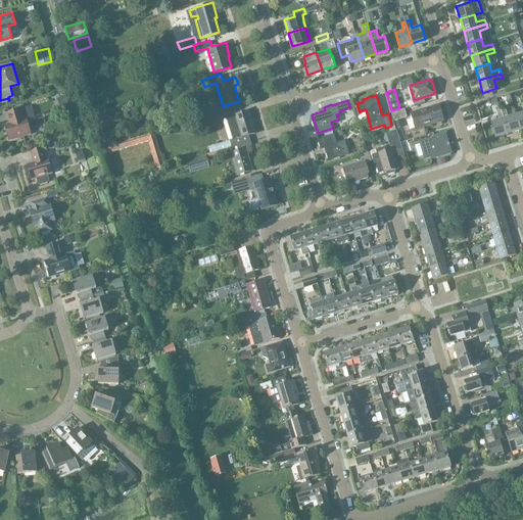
[(91,112),(97,110),(101,109),(99,103),(89,106),(91,112)]
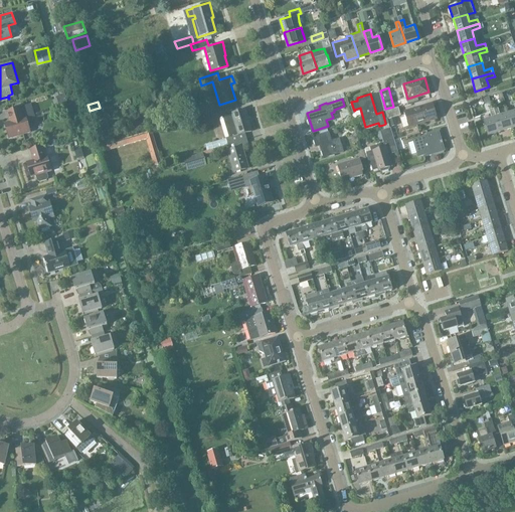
[(405,110),(409,125),(437,117),(432,102),(405,110)]
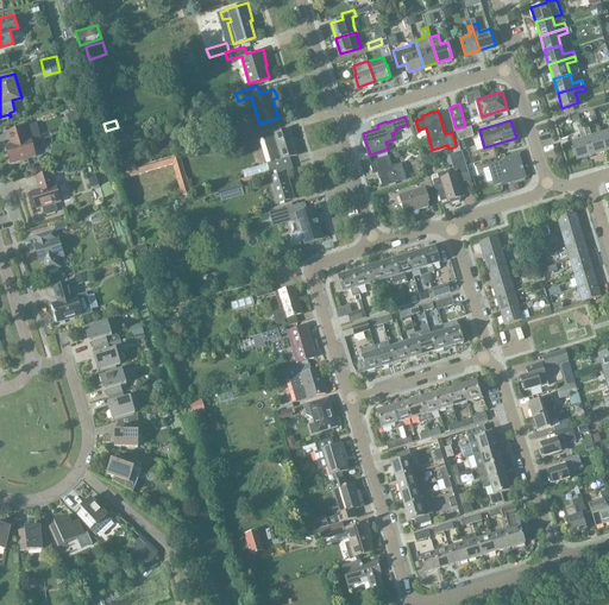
[(42,139),(37,123),(8,131),(12,142),(6,144),(11,159),(36,152),(35,149),(39,145),(42,139)]
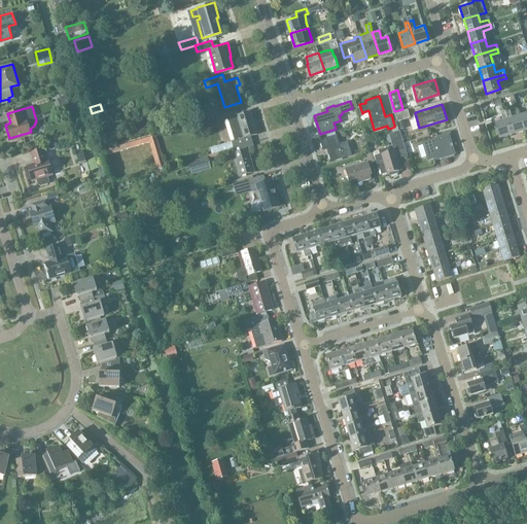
[(402,109),(394,111),(397,120),(411,116),(408,107),(402,109)]
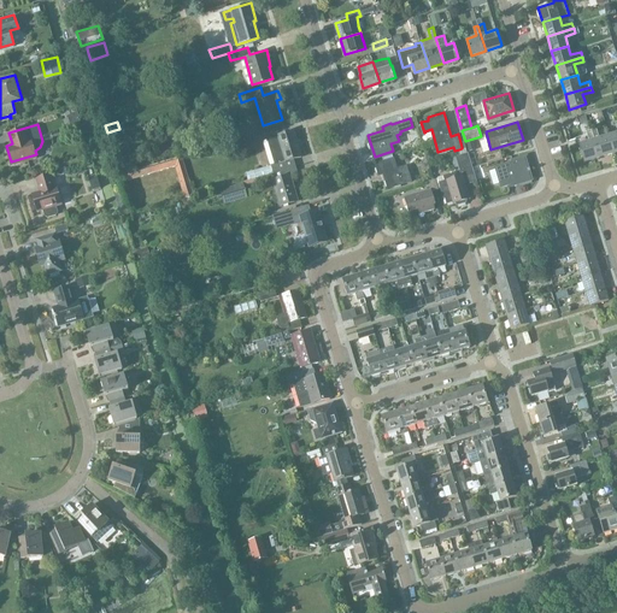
[(115,130),(117,139),(127,135),(124,128),(119,129),(115,130)]
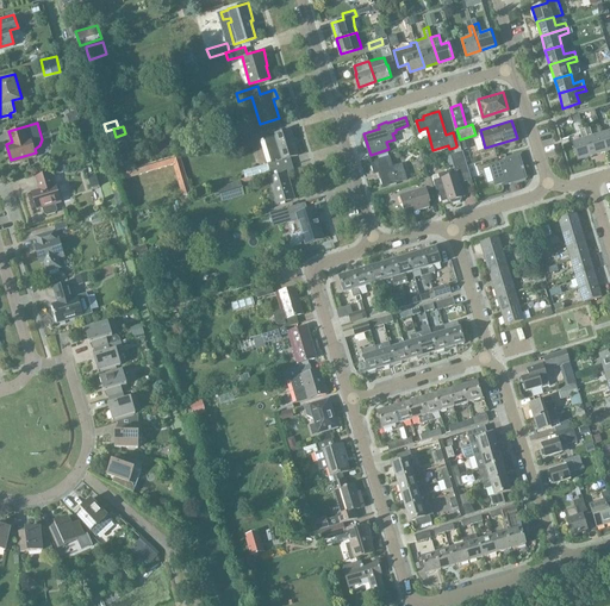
[(590,126),(585,127),(592,154),(608,150),(603,133),(593,137),(590,126)]
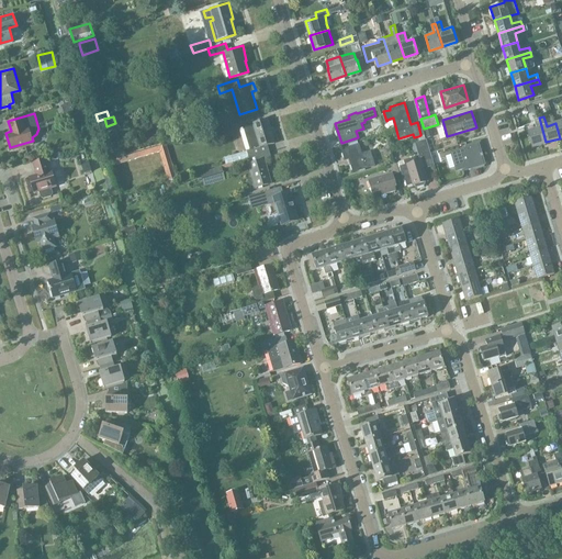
[(268,118),(243,125),(249,147),(247,148),(249,156),(270,149),(268,143),(274,141),(268,118)]
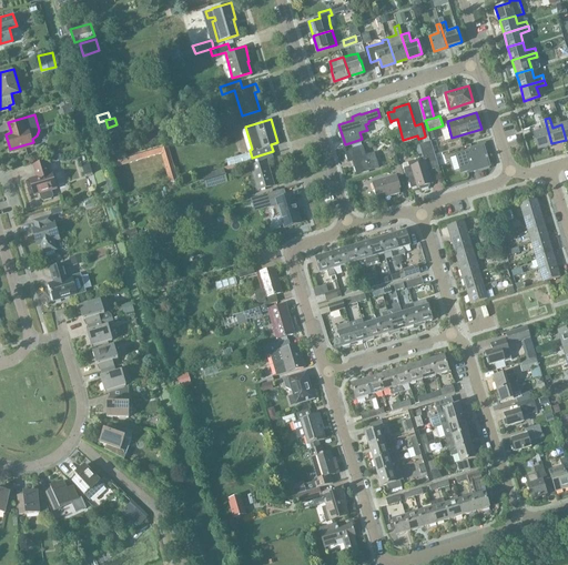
[(551,143),(545,119),(540,120),(543,130),(534,133),(538,148),(551,143)]
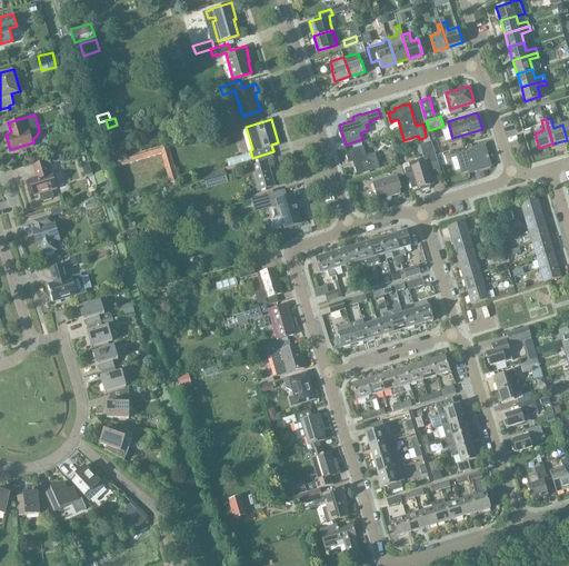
[(419,158),(405,162),(410,181),(411,180),(412,186),(418,184),(419,186),(420,185),(422,187),(429,185),(430,182),(433,181),(429,170),(433,169),(432,167),(438,165),(430,139),(421,142),(427,160),(420,162),(419,158)]
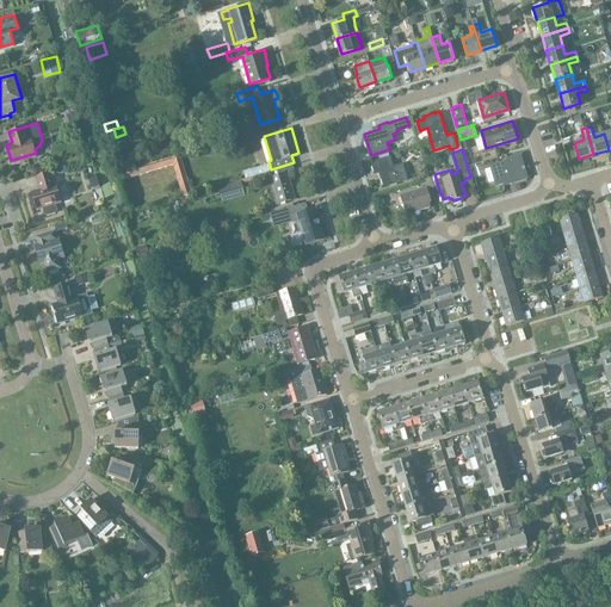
[(122,169),(124,177),(140,172),(161,166),(167,163),(173,162),(177,173),(183,194),(192,192),(180,152),(122,169)]
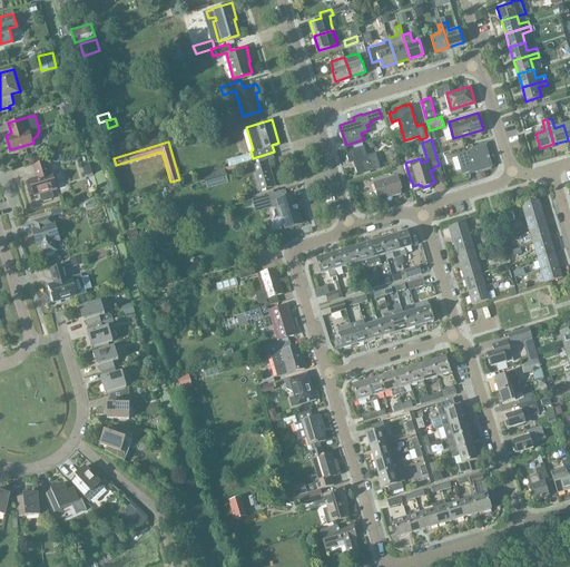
[(459,153),(464,170),(477,166),(478,168),(491,164),(487,149),(489,149),(487,142),(472,146),(473,148),(459,153)]
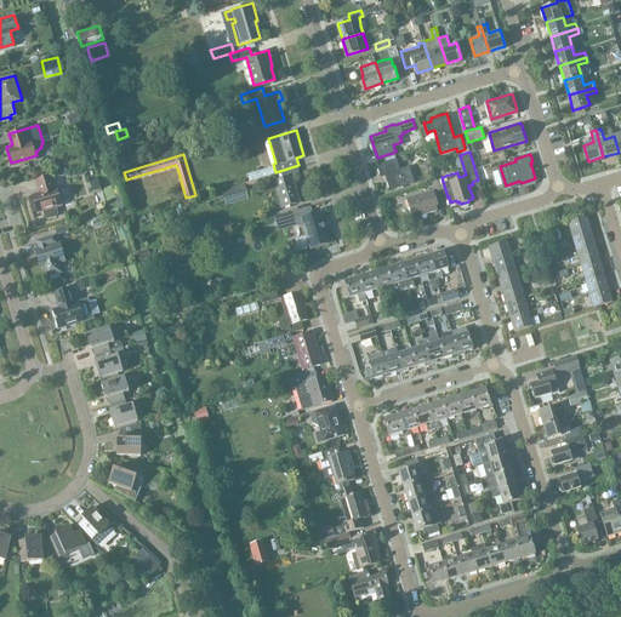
[(382,175),(387,173),(391,188),(414,181),(409,164),(399,167),(397,158),(383,161),(383,164),(379,165),(382,175)]
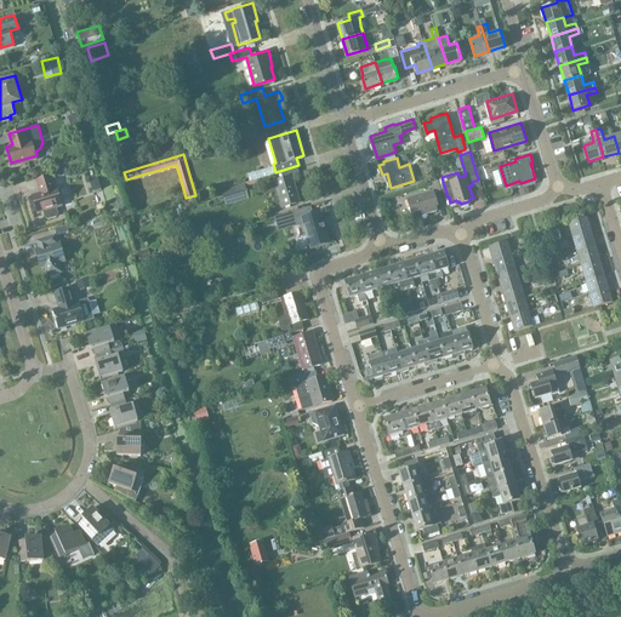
[(275,172),(273,164),(249,171),(250,178),(275,172)]
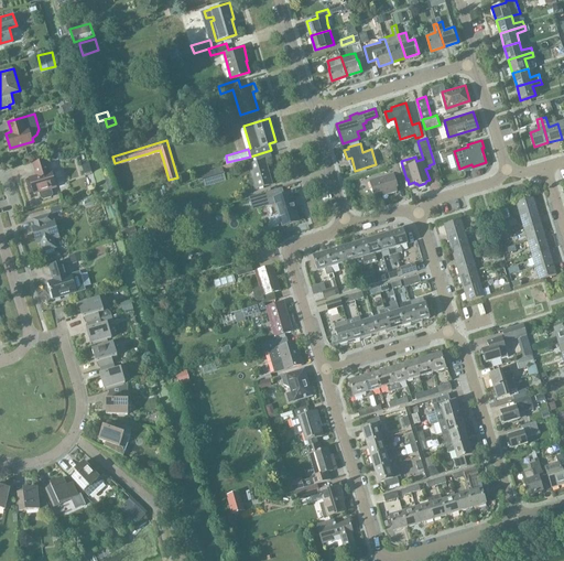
[(271,150),(250,157),(251,162),(250,163),(257,187),(272,182),(264,159),(272,157),(271,150)]
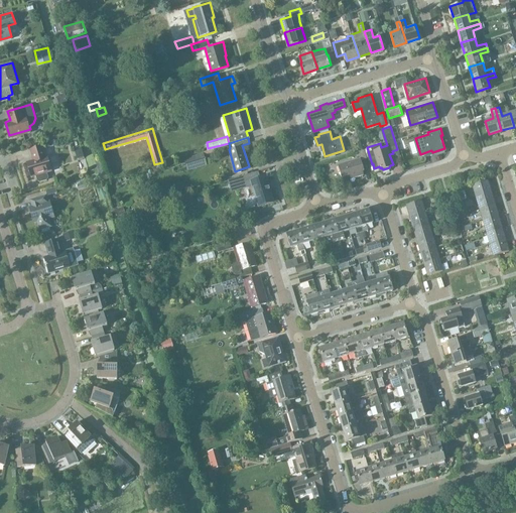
[(33,158),(26,160),(31,175),(36,173),(37,178),(40,180),(46,177),(48,175),(46,170),(51,169),(47,154),(45,155),(42,144),(30,148),(33,158)]
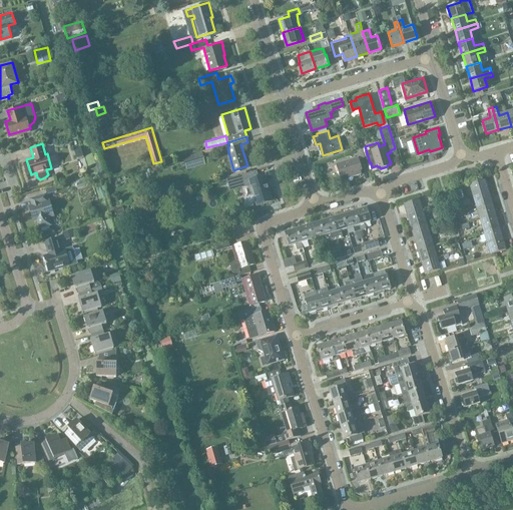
[(356,157),(337,162),(340,174),(352,170),(354,174),(361,172),(360,168),(362,168),(358,157),(364,155),(362,147),(354,150),(355,153),(357,153),(358,155),(355,156),(356,157)]
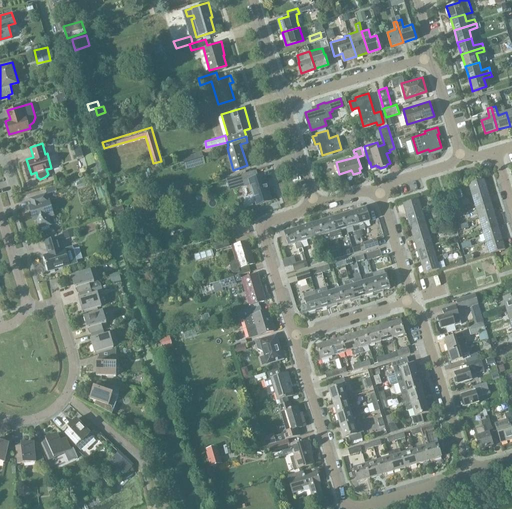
[(182,156),(185,167),(205,161),(202,150),(182,156)]
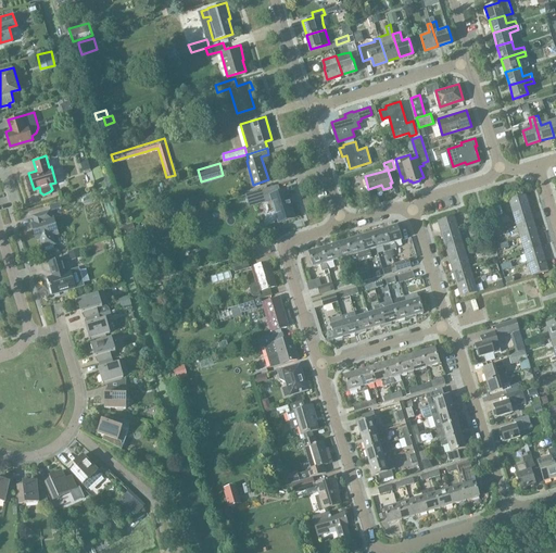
[(278,184),(255,190),(257,199),(258,202),(273,198),(279,221),(294,216),(286,188),(280,190),(278,184)]
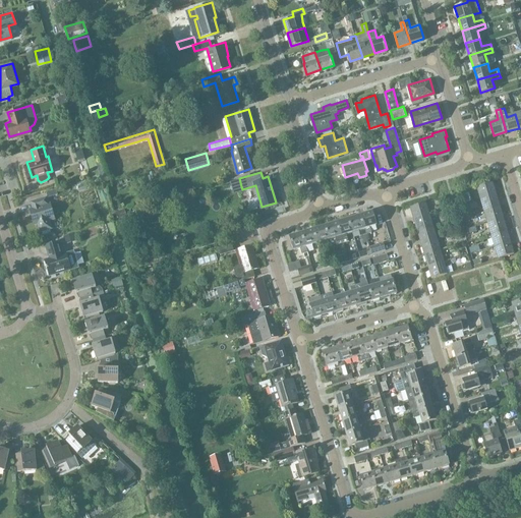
[(481,197),(497,192),(494,180),(477,185),(481,197)]
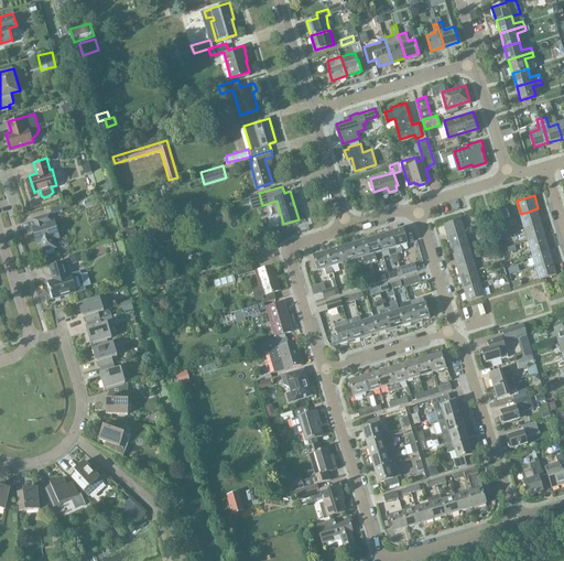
[(507,205),(499,206),(501,217),(510,215),(507,205)]
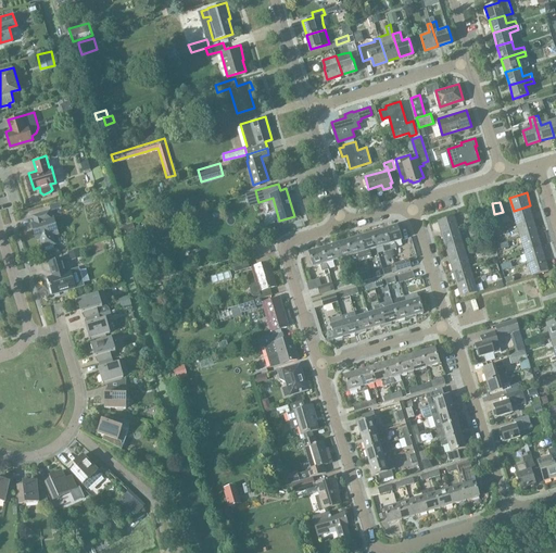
[(517,223),(534,217),(530,205),(514,211),(517,223)]
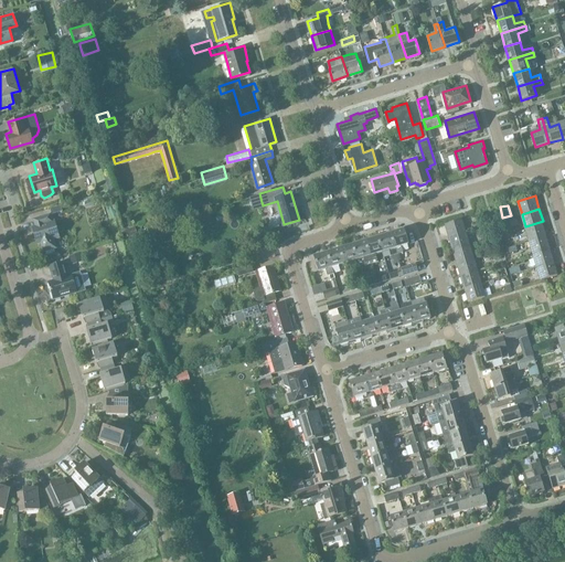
[(487,213),(490,225),(498,223),(494,211),(487,213)]
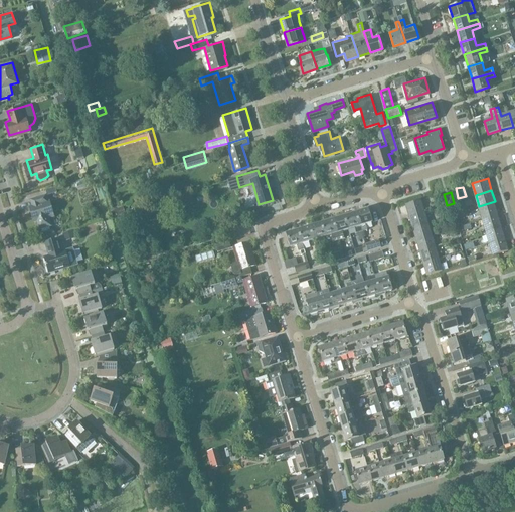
[(46,193),(30,198),(33,207),(30,208),(34,220),(37,219),(39,227),(41,226),(42,229),(50,227),(49,224),(51,224),(48,216),(53,214),(49,199),(47,199),(46,193)]
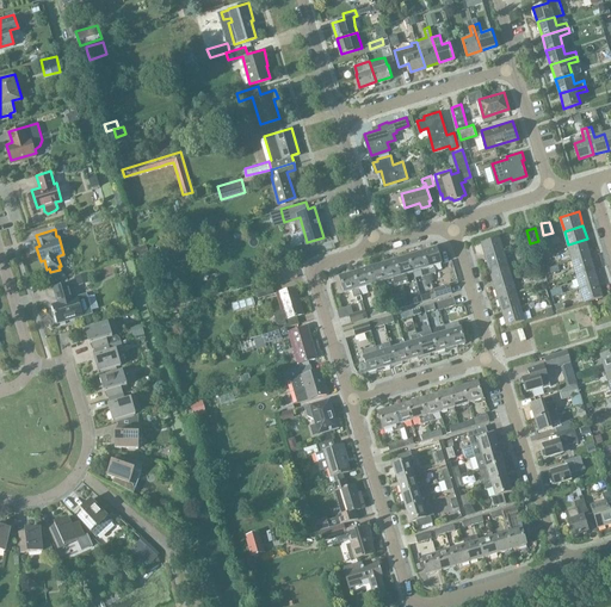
[(482,241),(486,254),(505,249),(500,235),(482,241)]
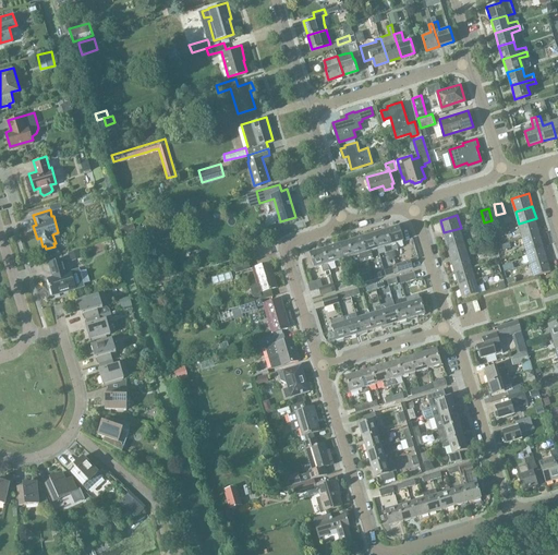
[(523,237),(540,231),(536,218),(519,224),(523,237)]
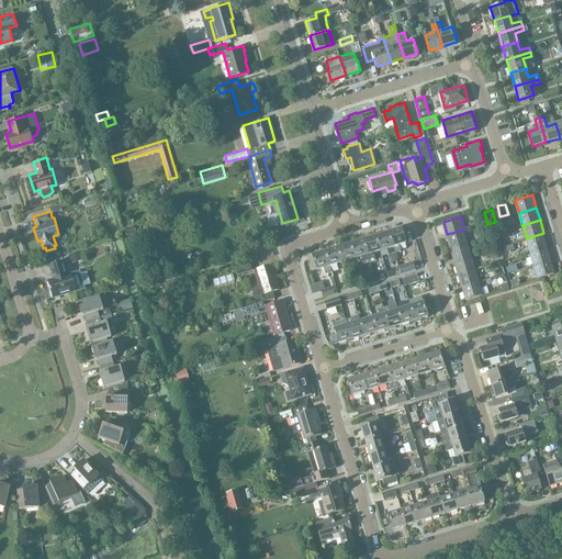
[(402,226),(389,231),(395,250),(397,250),(401,249),(400,243),(406,241),(402,226)]
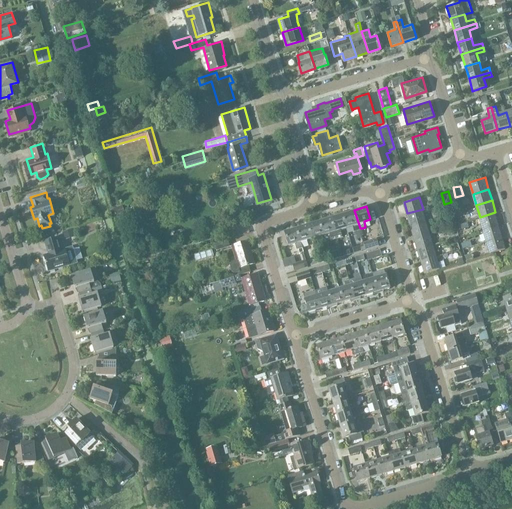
[(407,213),(411,225),(426,220),(423,209),(407,213)]
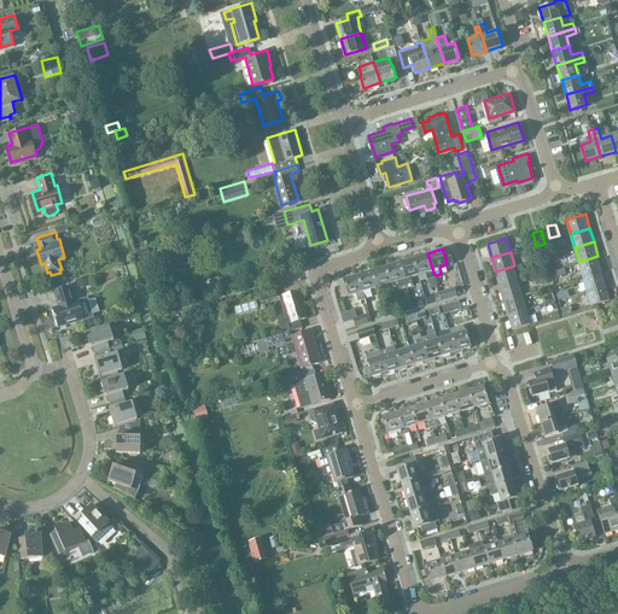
[(427,253),(414,257),(419,273),(426,270),(429,278),(430,278),(435,275),(427,253)]
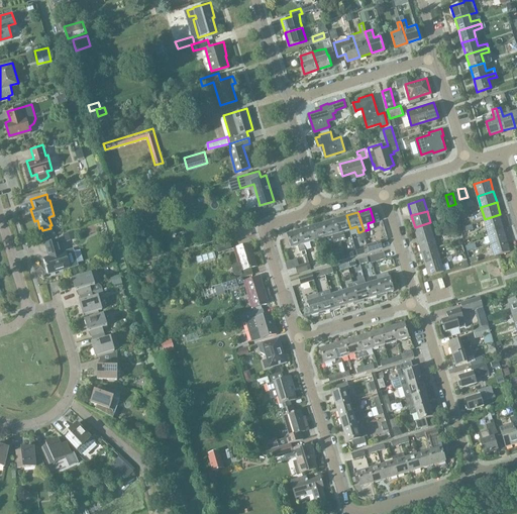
[(462,217),(457,217),(458,229),(471,228),(470,220),(473,220),(472,212),(462,212),(462,217)]
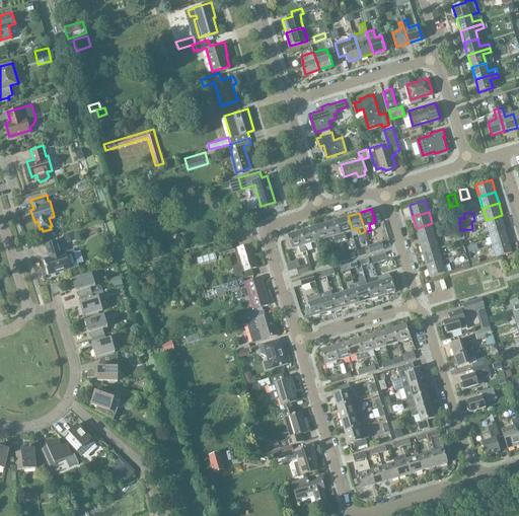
[(487,220),(490,231),(506,227),(502,215),(487,220)]
